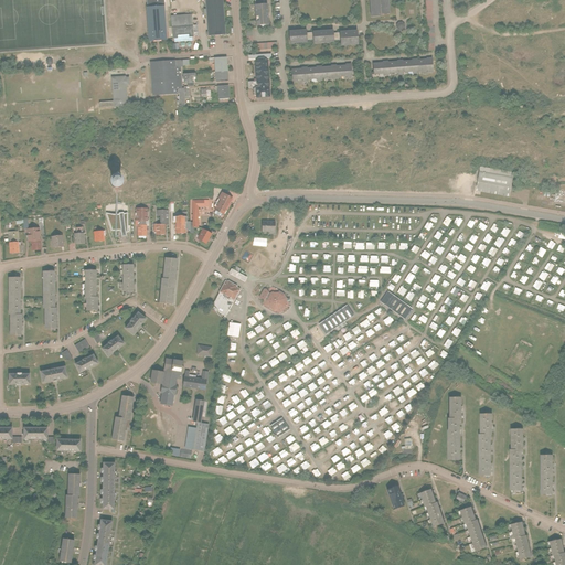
[(145,0),(147,40),(166,39),(162,0),(145,0)]
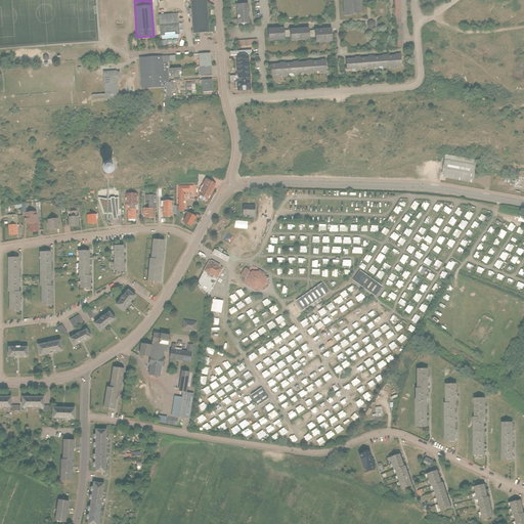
[(188,0),(190,34),(207,33),(205,0),(188,0)]
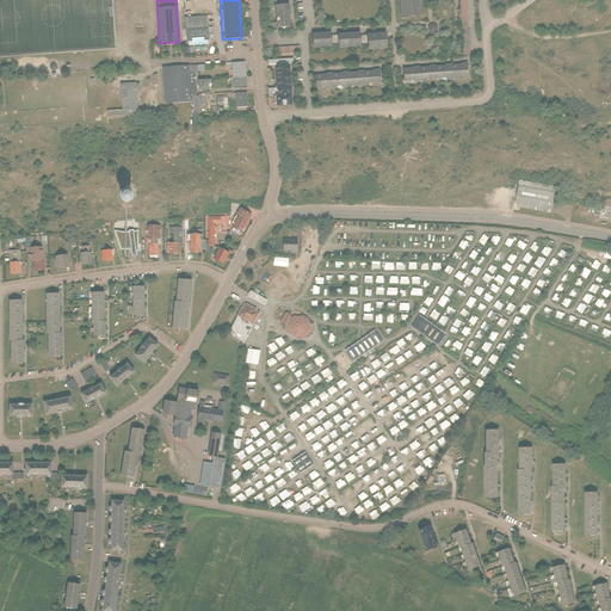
[(419,0),(396,0),(399,16),(420,13),(419,0)]
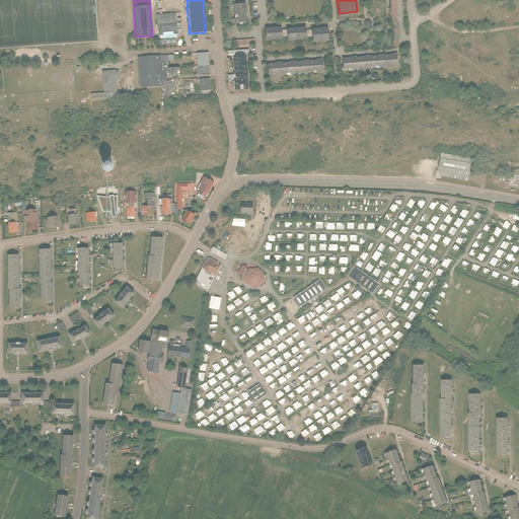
[(235,23),(246,23),(245,4),(234,4),(235,23)]
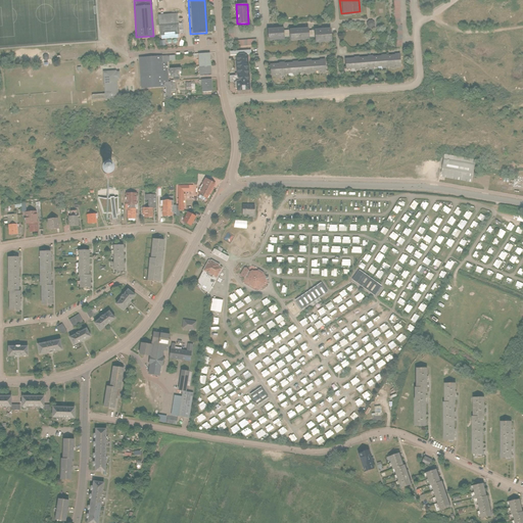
[(180,35),(178,13),(156,14),(158,36),(180,35)]
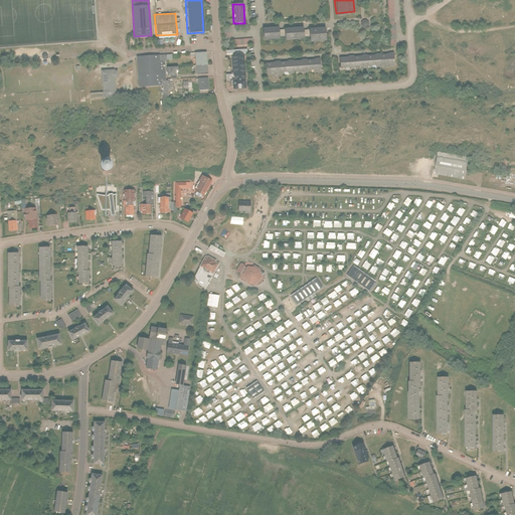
[(279,25),(262,27),(263,40),(280,39),(279,25)]
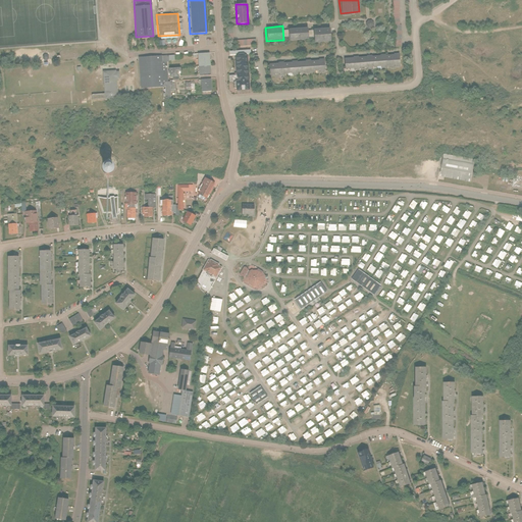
[(308,27),(288,29),(289,41),(309,39),(308,27)]
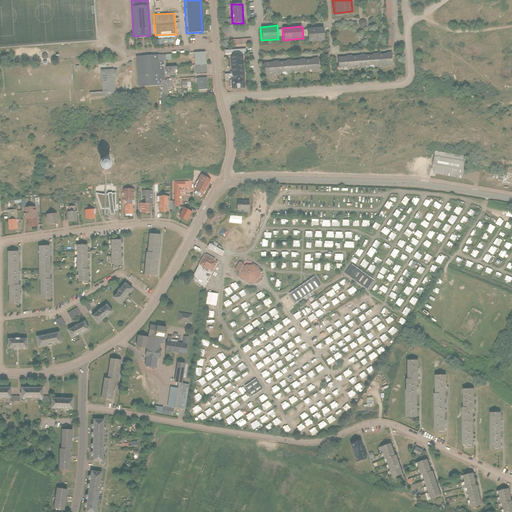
[(307,28),(307,41),(323,40),(322,27),(307,28)]
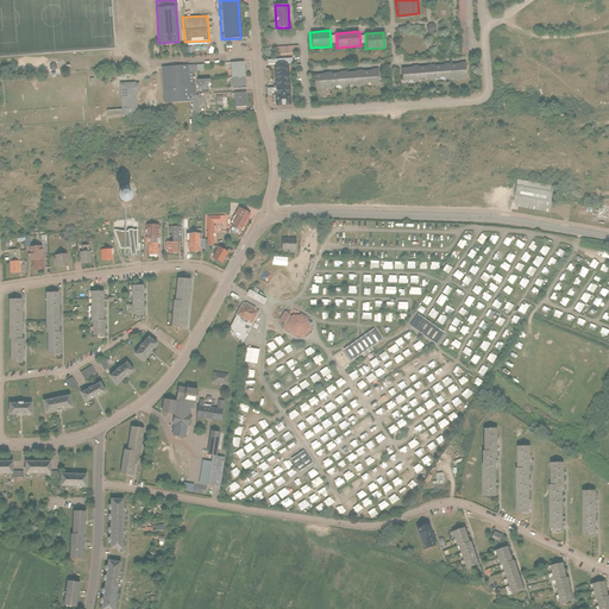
[(268,64),(275,63),(276,87),(268,88),(268,94),(277,94),(290,93),(288,63),(290,63),(290,57),(268,60),(268,64)]
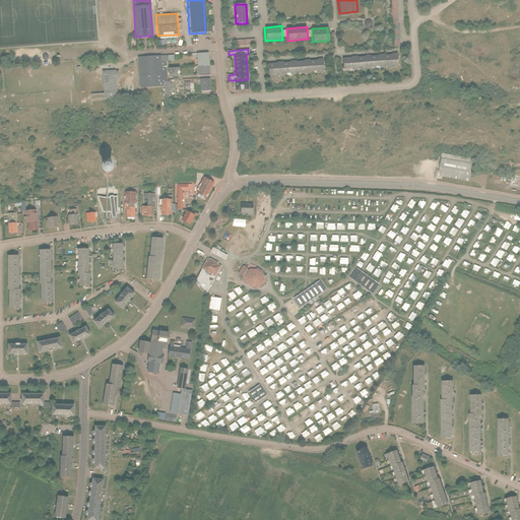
[(208,64),(208,53),(196,54),(197,65),(208,64)]
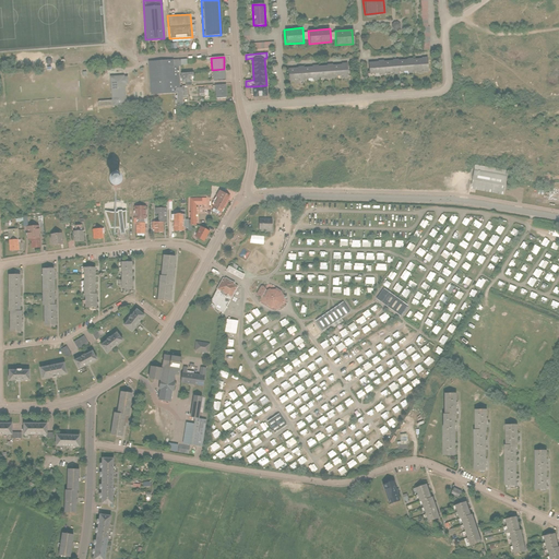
[(428,57),(367,62),(368,75),(429,70),(428,57)]
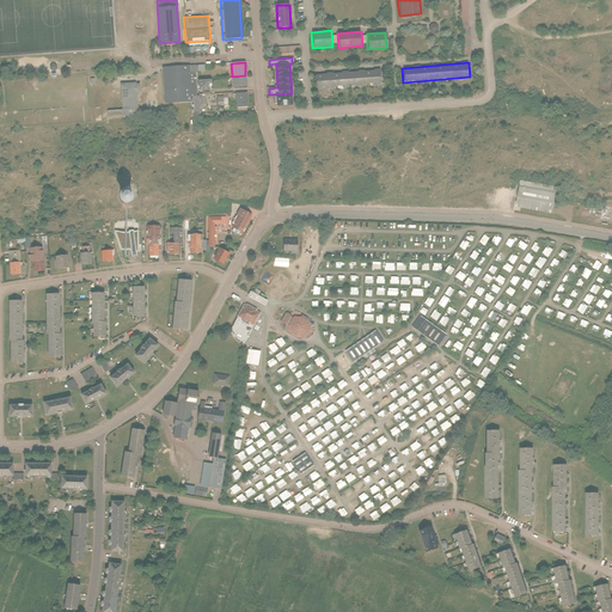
[(188,65),(159,67),(161,103),(190,102),(190,96),(195,95),(193,72),(188,73),(188,65)]
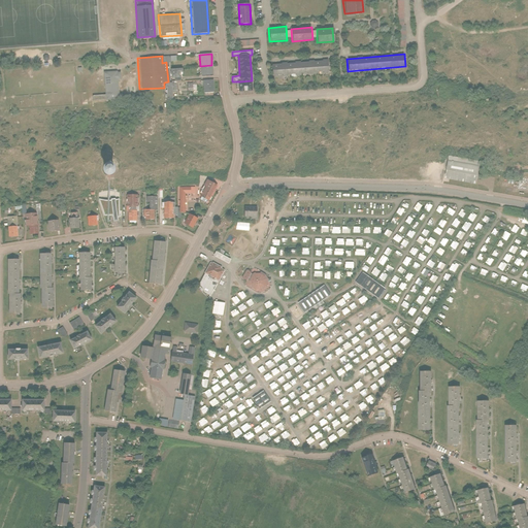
[(271,64),(272,76),(329,73),(328,60),(271,64)]
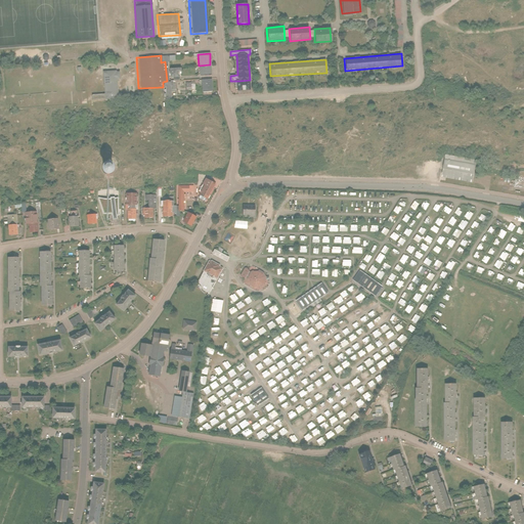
[(211,75),(210,64),(199,66),(199,76),(211,75)]
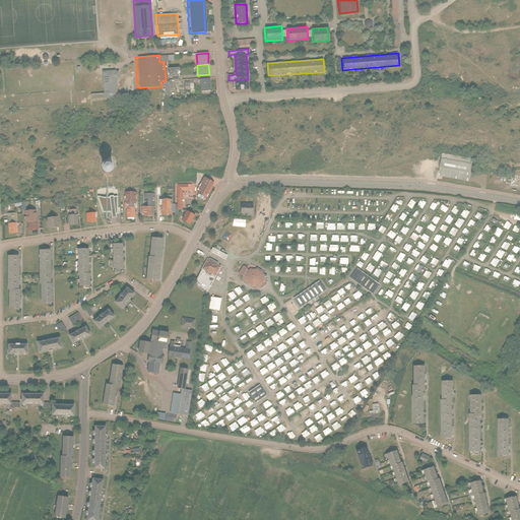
[(103,98),(116,96),(115,78),(117,78),(117,70),(114,70),(114,69),(101,70),(103,98)]
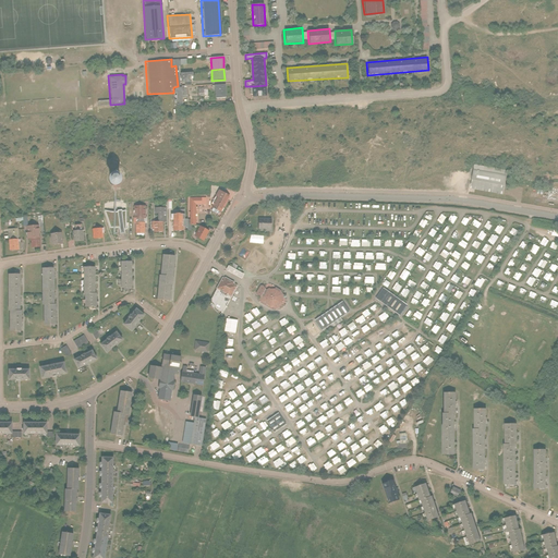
[(266,85),(254,86),(255,97),(266,96),(266,85)]
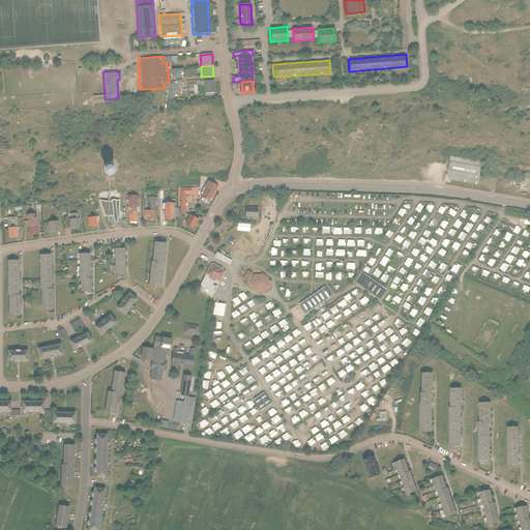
[(214,92),(213,82),(203,83),(203,93),(214,92)]
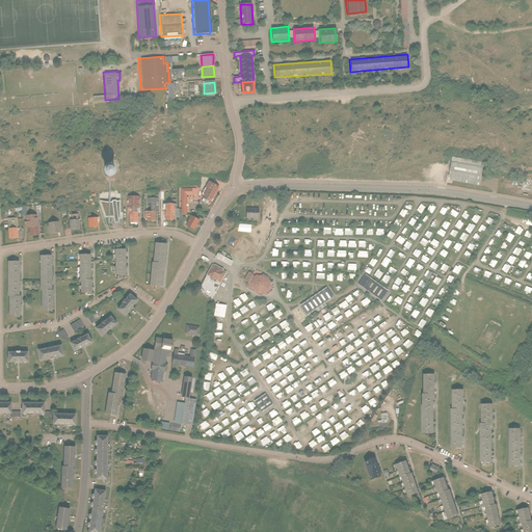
[(483,162),(451,157),(447,180),(479,185),(483,162)]
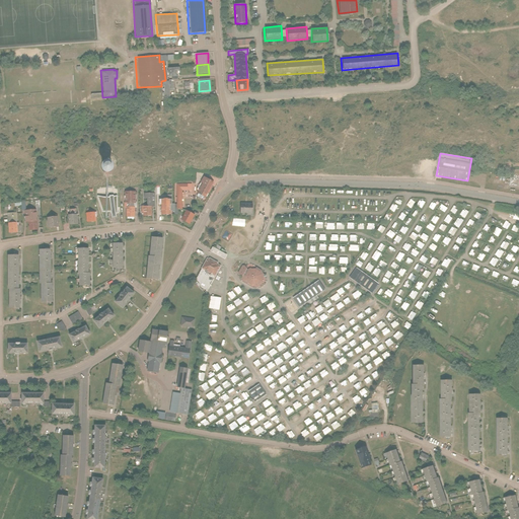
[(113,168),(113,165),(110,162),(108,161),(105,161),(103,163),(101,165),(102,168),(103,170),(105,172),(107,172),(108,172),(112,170),(113,168)]
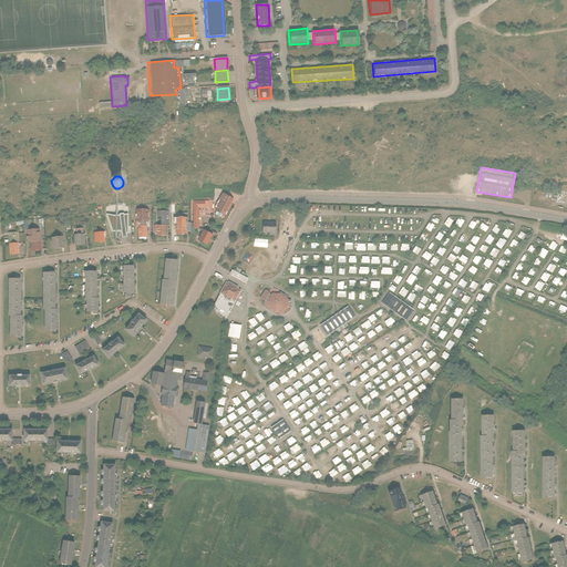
[(225,216),(234,199),(223,193),(214,209),(225,216)]
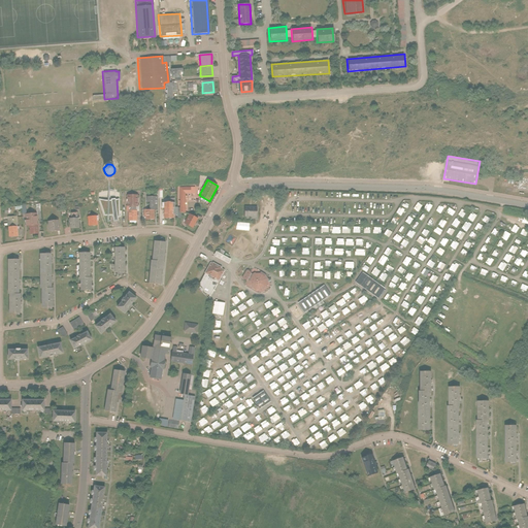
[(179,212),(186,212),(186,194),(195,194),(195,187),(179,187),(179,194),(179,212)]
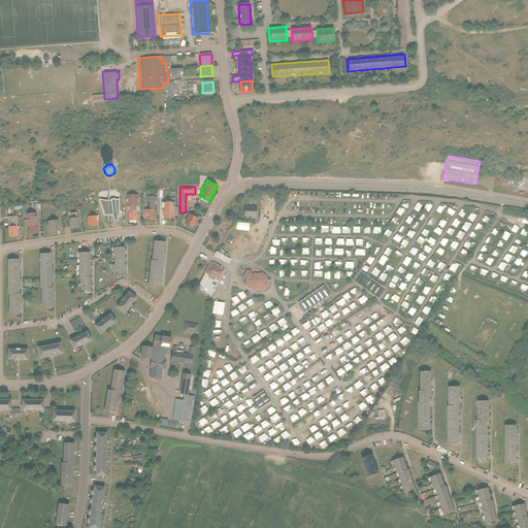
[(139,211),(138,195),(127,195),(127,206),(127,210),(129,210),(129,221),(138,221),(137,211),(139,211)]
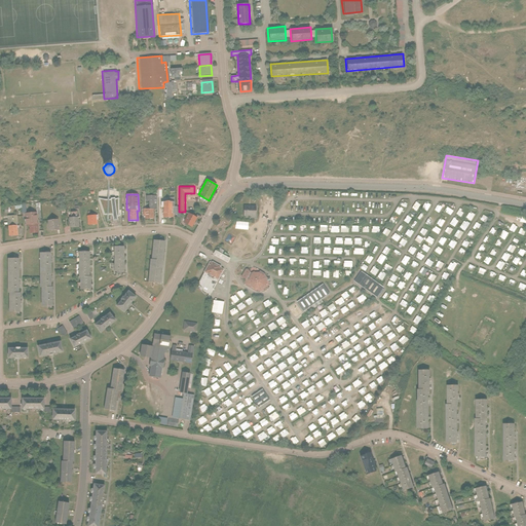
[(157,209),(157,195),(147,196),(147,201),(150,201),(150,209),(154,209),(157,209)]
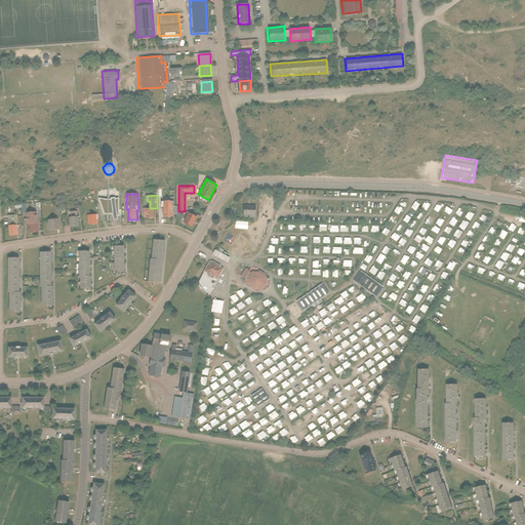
[(115,219),(118,219),(117,215),(119,215),(119,198),(115,199),(113,199),(110,200),(107,200),(105,199),(102,199),(98,198),(104,214),(113,213),(113,219),(115,219)]
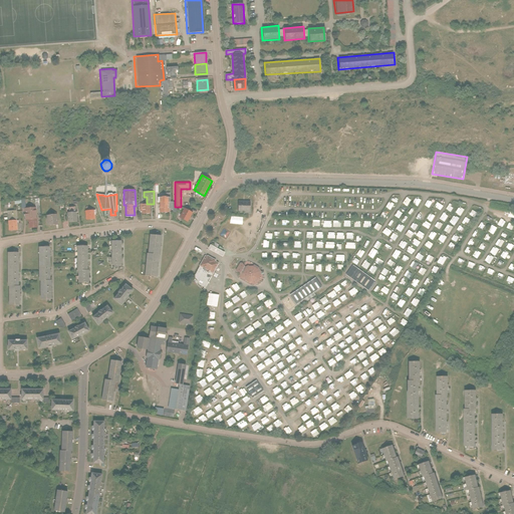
[(160,213),(169,213),(169,197),(160,197),(160,213)]
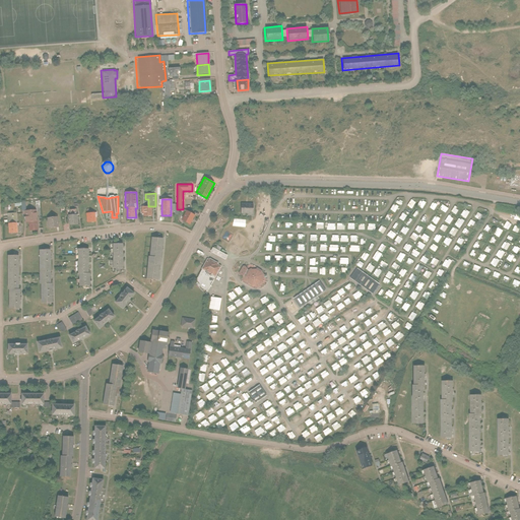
[(408,205),(413,208),(416,202),(412,199),(408,205)]
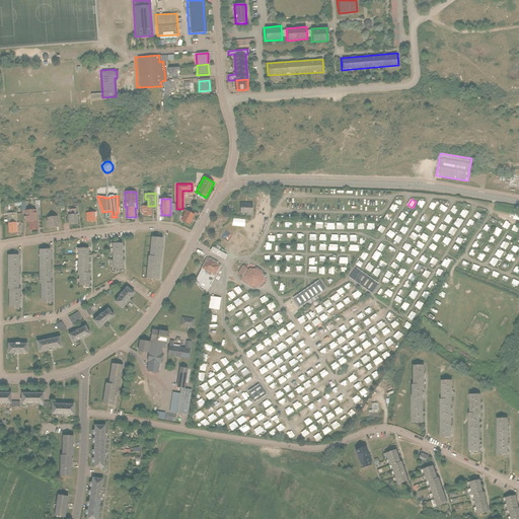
[(421,199),(418,205),(423,208),(426,202),(421,199)]
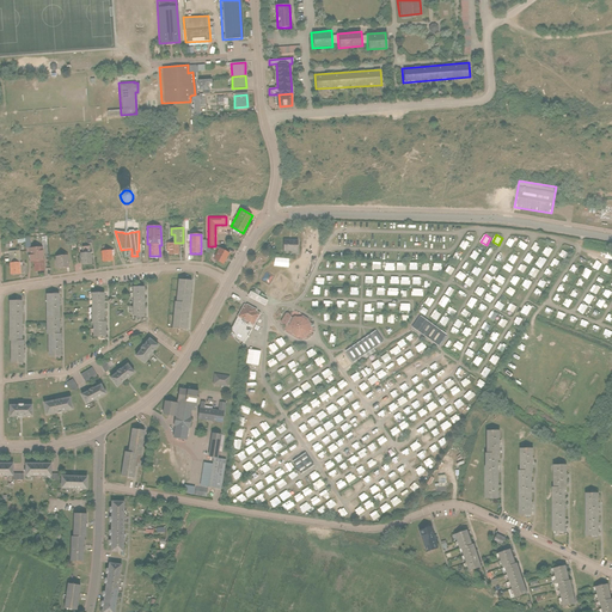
[(18,238),(18,243),(26,242),(26,249),(31,248),(30,238),(18,238)]
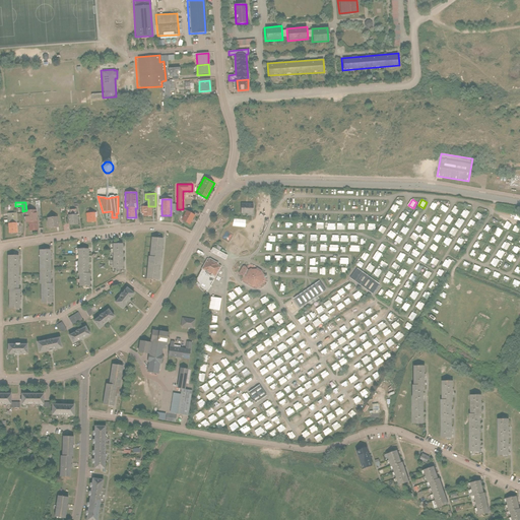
[(435,210),(439,204),(434,202),(431,207),(435,210)]
